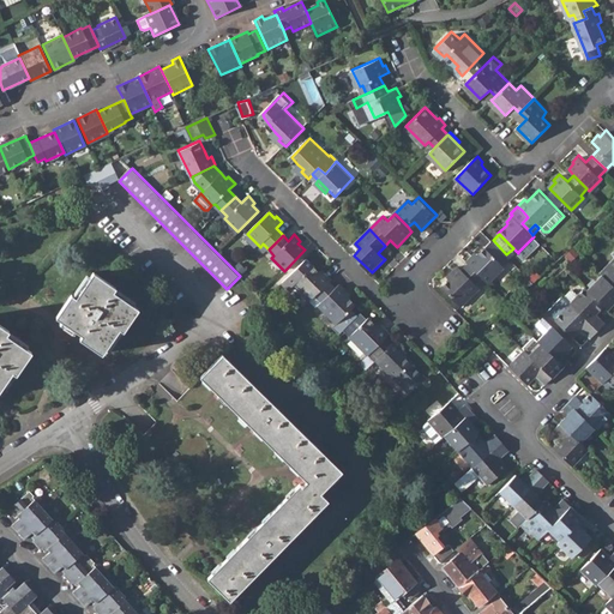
[(527,257),(540,242),(534,236),(518,252),(522,257),(527,257)]
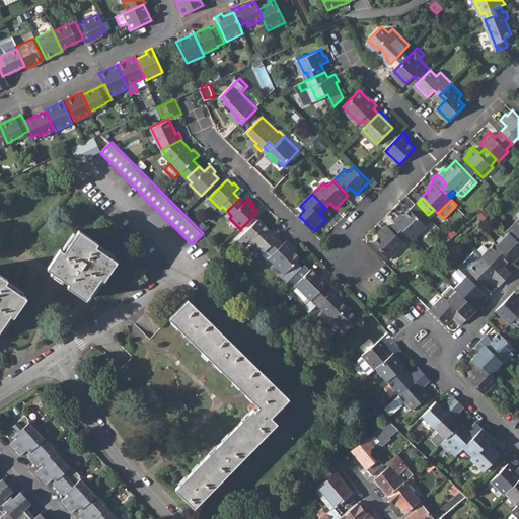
[(396,222),(408,233),(413,238),(427,224),(426,223),(431,218),(428,215),(417,203),(416,203),(403,215),(401,217),(399,215),(394,220),(396,222)]
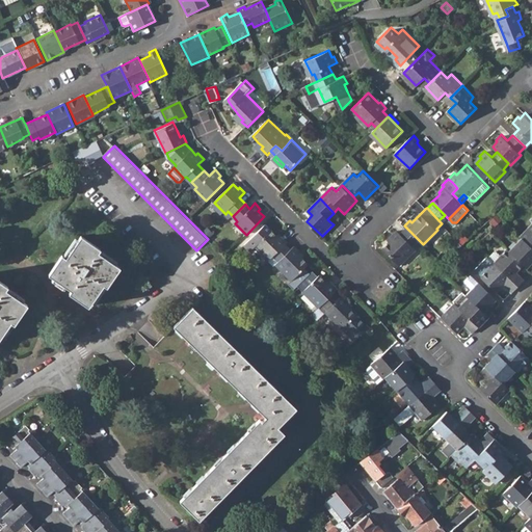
[(522,238),(531,247),(531,223),(520,237),(522,238)]
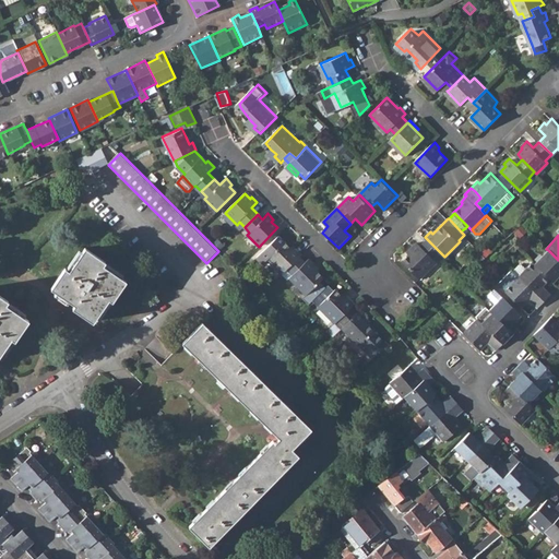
[(289,269),(300,257),(293,248),(285,241),(280,236),(258,258),(264,264),(269,260),(284,274),(289,269)]
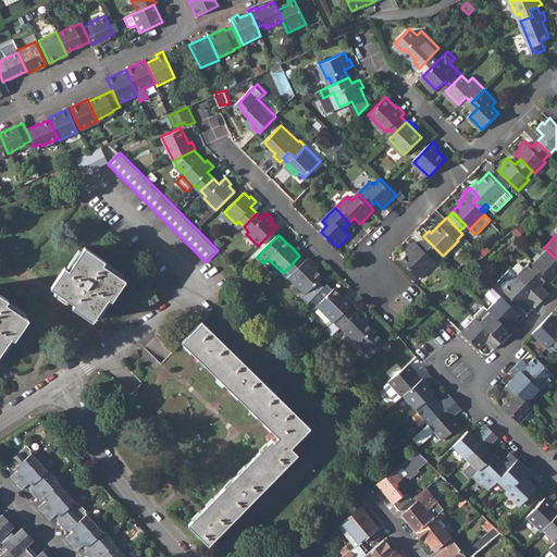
[(417,239),(410,246),(412,247),(408,251),(401,259),(418,276),(435,259),(432,256),(437,250),(425,238),(420,244),(417,239)]
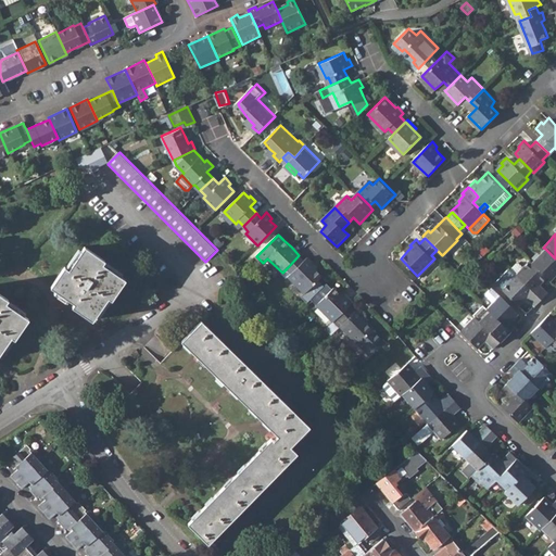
[(293,244),(291,247),(299,255),(302,252),(293,244)]
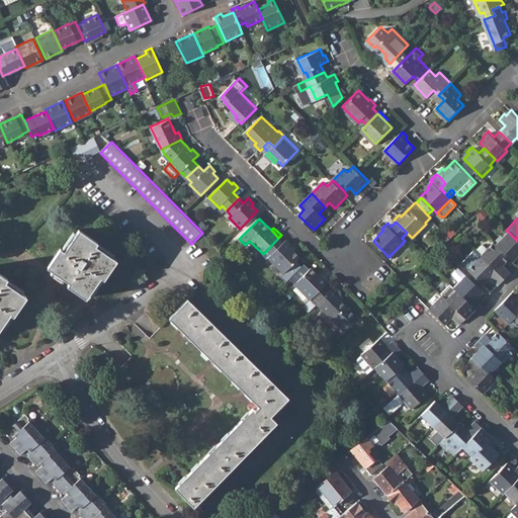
[(66,286),(84,299),(99,279),(102,280),(115,263),(94,248),(96,245),(78,232),(63,253),(60,251),(47,269),(68,284),(66,286)]
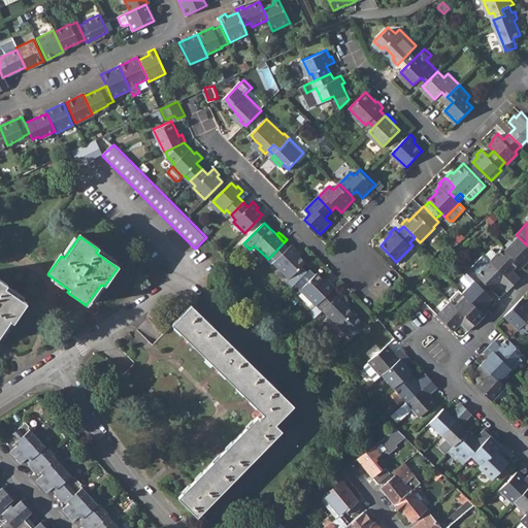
[(527,245),(518,236),(505,249),(520,263),(523,266),(527,260),(527,245)]
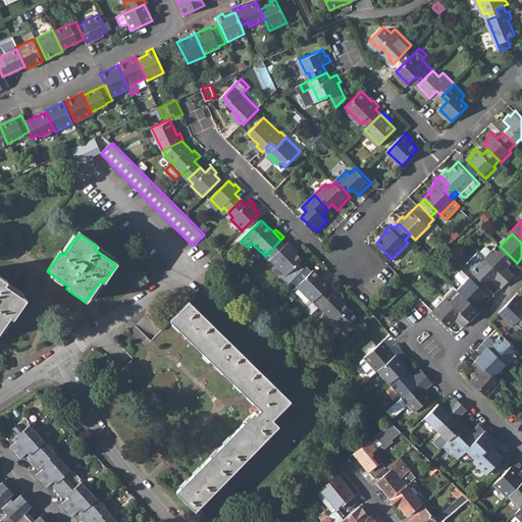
[(280,240),(270,251),(274,255),(271,259),(288,275),(304,259),(297,253),(293,248),(295,246),(290,241),(285,245),(280,240)]
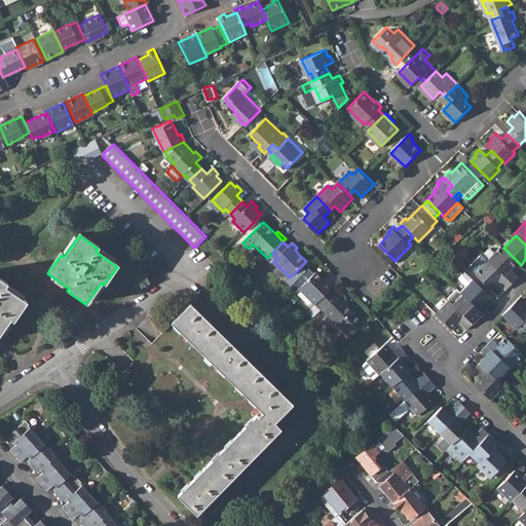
[(511,268),(518,262),(503,248),(501,247),(496,253),(488,260),(512,283),(519,276),(511,268)]
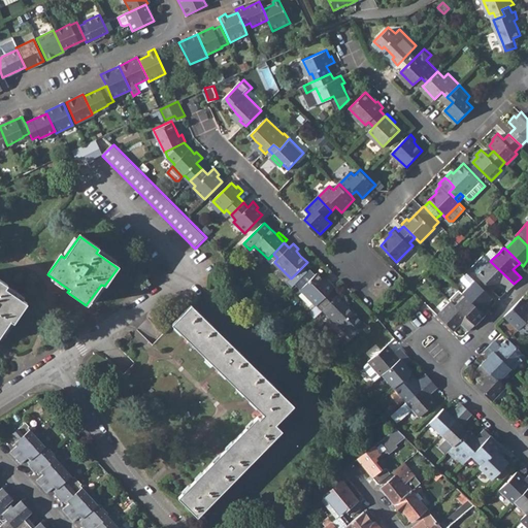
[(490,261),(498,254),(494,250),(491,250),(485,256),(490,261)]
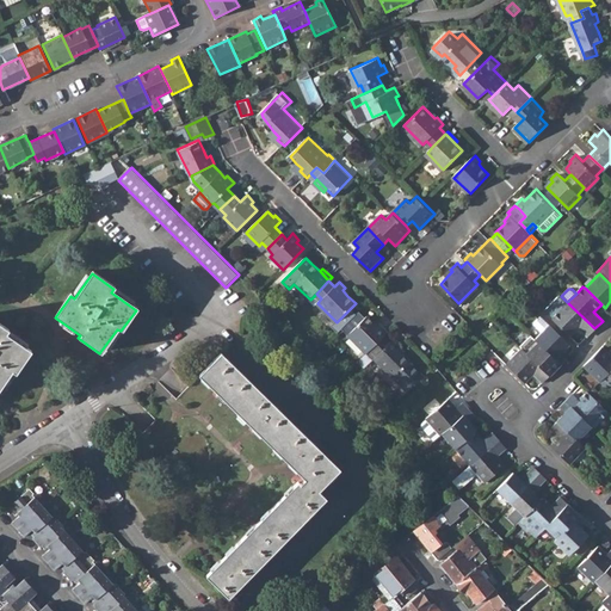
[(551,319),(571,337),(579,327),(588,335),(594,328),(567,302),(551,319)]
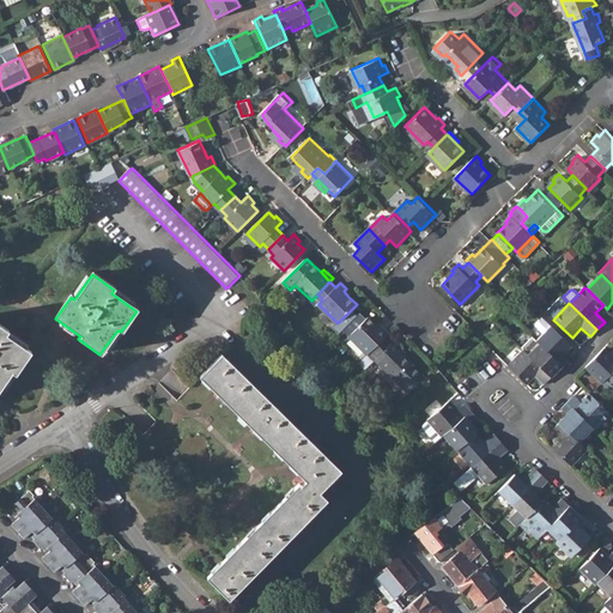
[(571,345),(551,325),(541,316),(534,323),(544,332),(536,339),(539,343),(563,365),(569,358),(563,353),(571,345)]
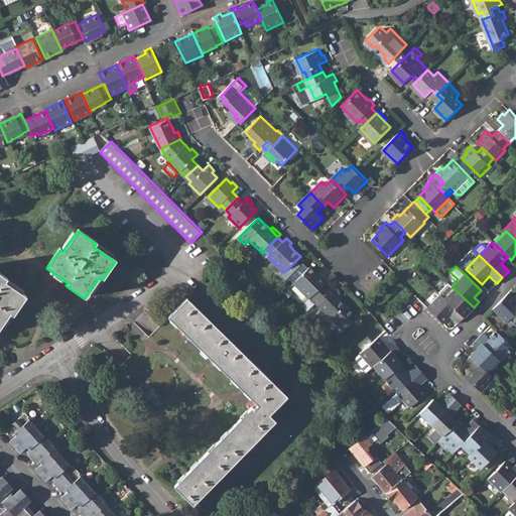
[(313,296),(318,302),(326,296),(319,290),(325,285),(329,281),(324,276),(321,279),(317,274),(310,268),(295,284),(310,299),(313,296)]
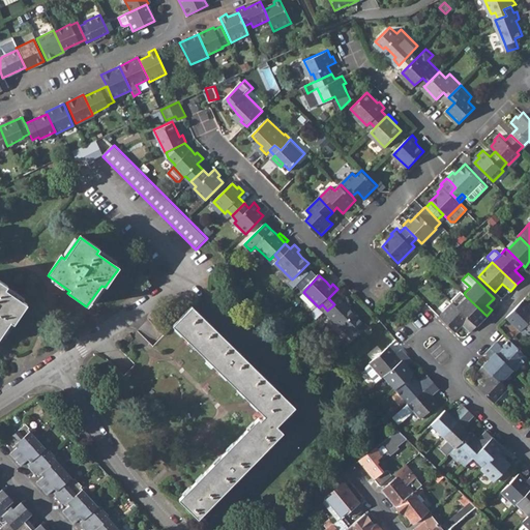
[(0,335),(10,322),(13,323),(27,305),(5,290),(7,287),(0,282),(0,335)]
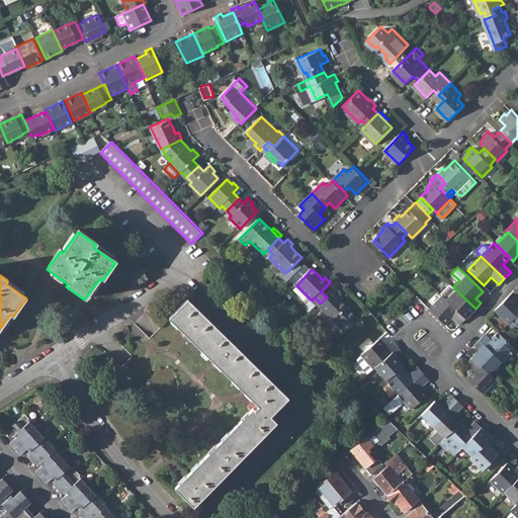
[(320,304),(319,306),(336,322),(346,332),(359,320),(341,303),(337,297),(339,295),(334,289),(331,291),(326,286),(321,291),(327,297),(320,304)]
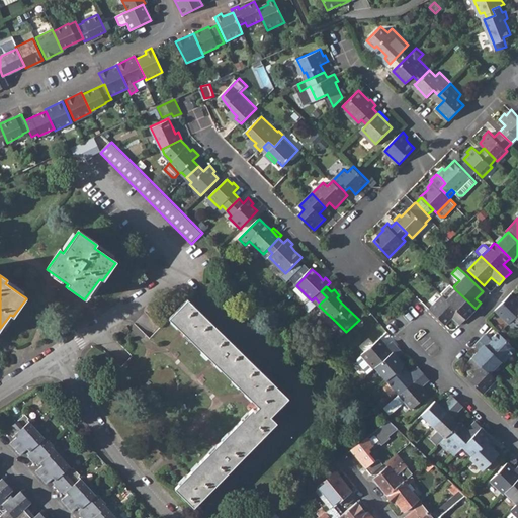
[(455,289),(446,298),(465,318),(476,309),(455,289)]
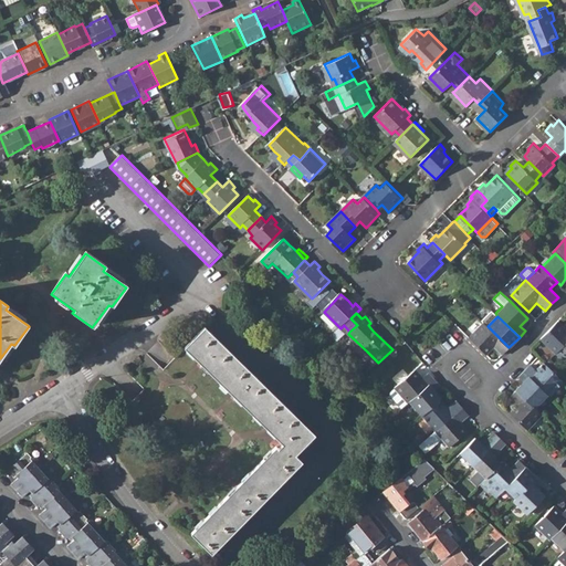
[(541,338),(555,353),(556,352),(563,345),(565,341),(565,327),(565,328),(557,321),(541,338)]
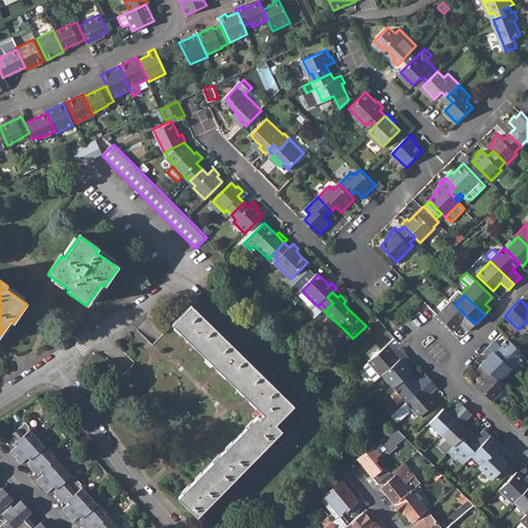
[(461,322),(469,330),(474,324),(455,304),(451,301),(437,315),(453,330),(461,322)]
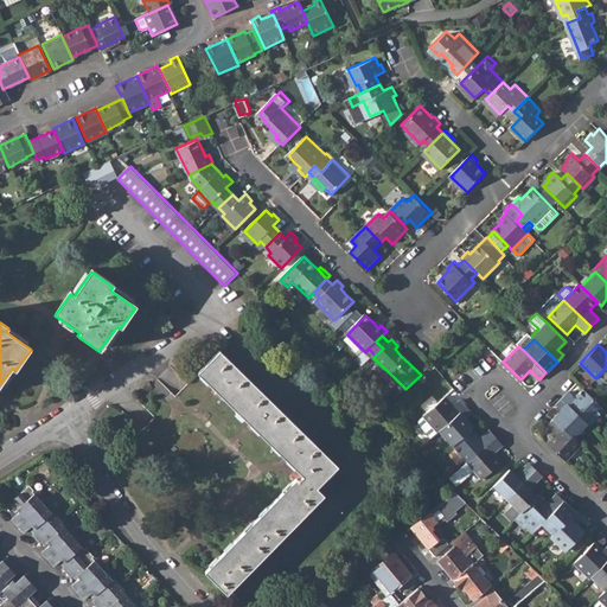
[(206,570),(228,592),(324,494),(317,487),(338,466),(221,350),(199,372),(304,475),(299,480),(296,479),(206,570)]
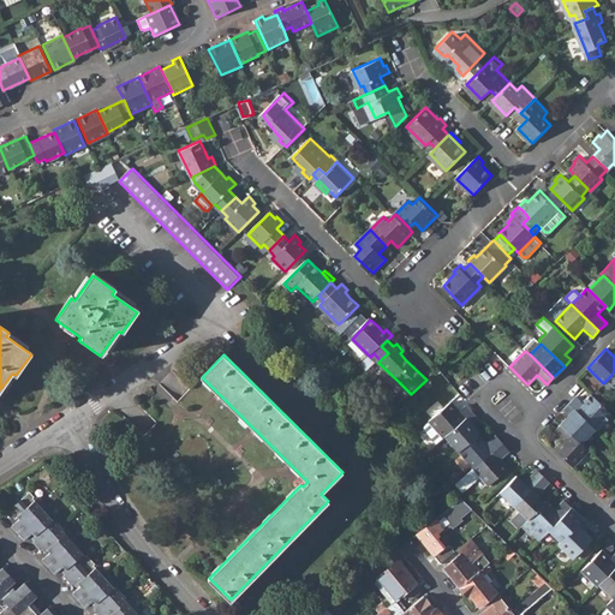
[(614,370),(611,375),(604,382),(611,390),(614,386),(614,370)]
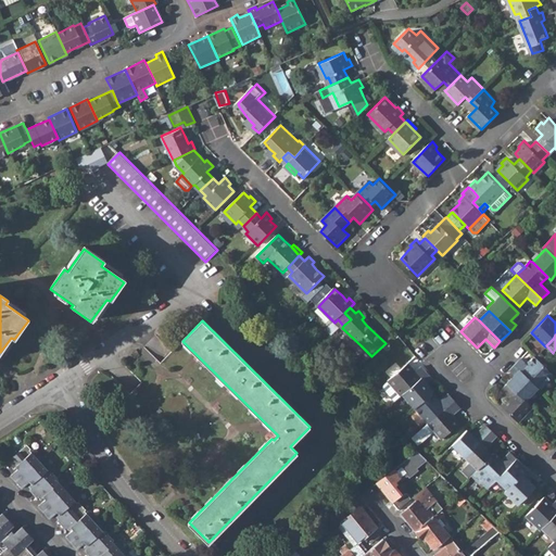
[(538,387),(540,389),(554,374),(534,355),(527,363),(521,357),(515,365),(538,387)]
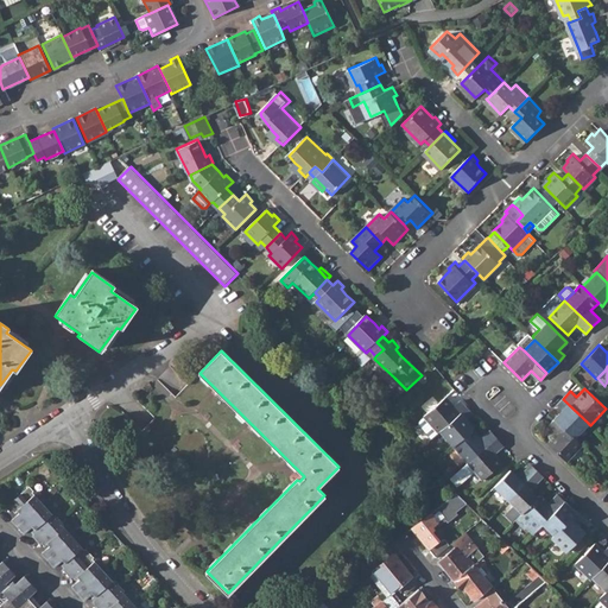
[(432,437),(439,431),(442,430),(468,406),(462,399),(455,405),(448,396),(422,420),(422,423),(432,437)]
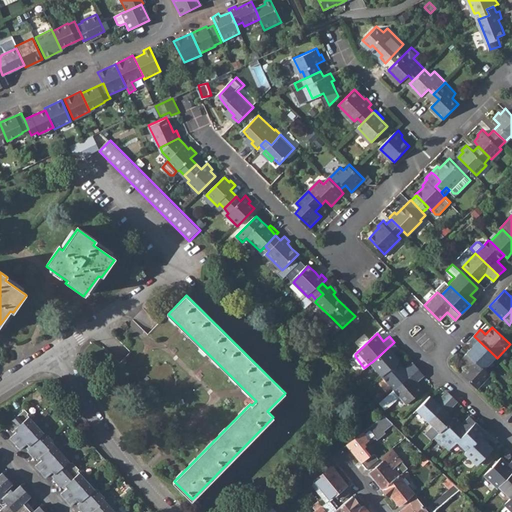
[(467,352),(484,368),(495,356),(474,336),(469,341),(474,346),(467,352)]
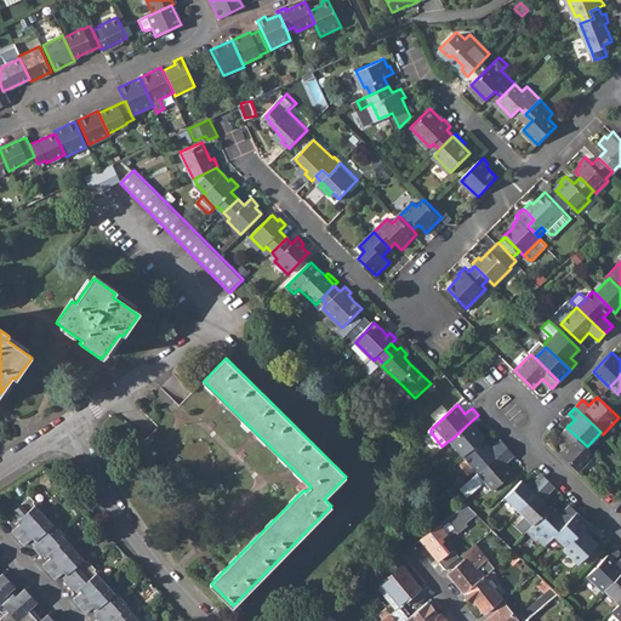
[(478,415),(451,439),(465,454),(484,437),(485,436),(478,427),(483,421),(478,415)]
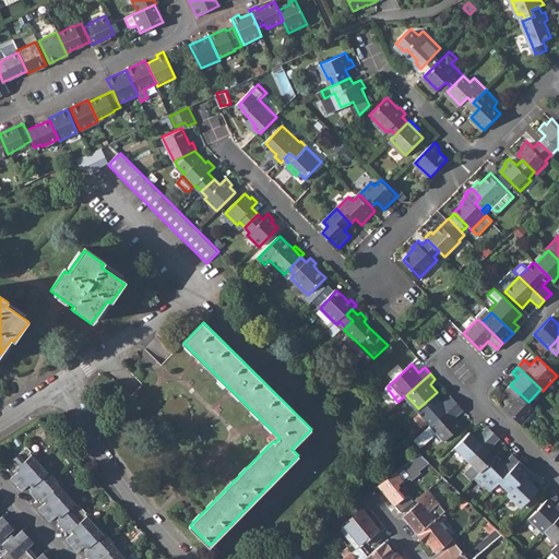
[(503,407),(521,424),(535,409),(528,402),(510,384),(503,391),(512,400),(503,407)]
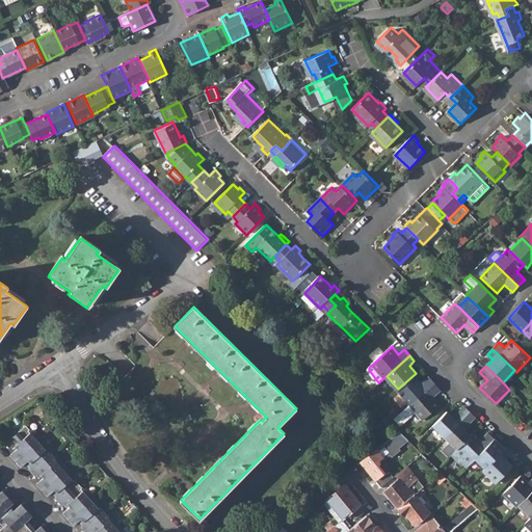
[(421,381),(415,374),(398,389),(410,403),(435,381),(429,374),(421,381)]
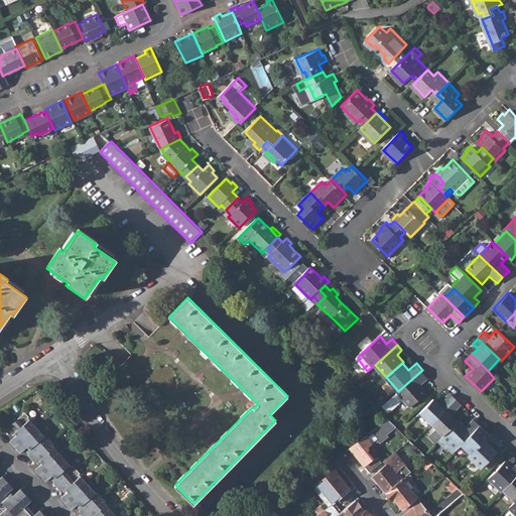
[(403,398),(409,405),(426,391),(419,383),(427,377),(422,370),(398,391),(381,406),(387,412),(403,398)]
